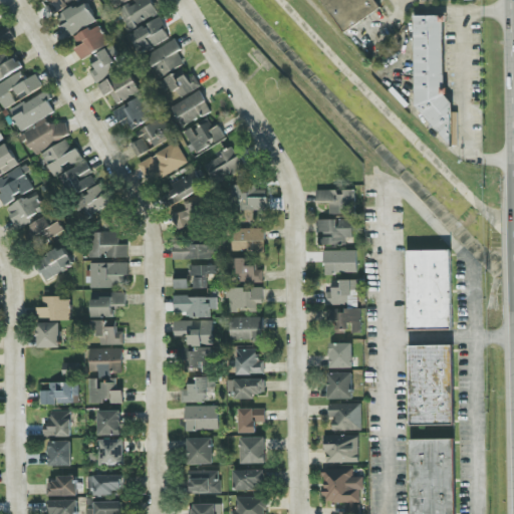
[(138,0),(119,8),(129,29),(159,15),(152,0),(138,0)]
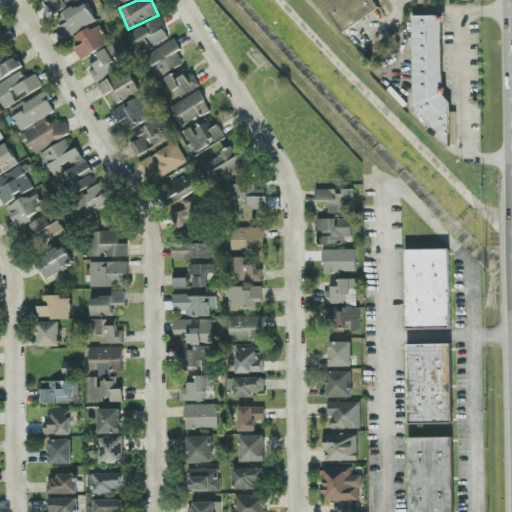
[(95,23),(85,1),(57,15),(67,37),(95,23)]
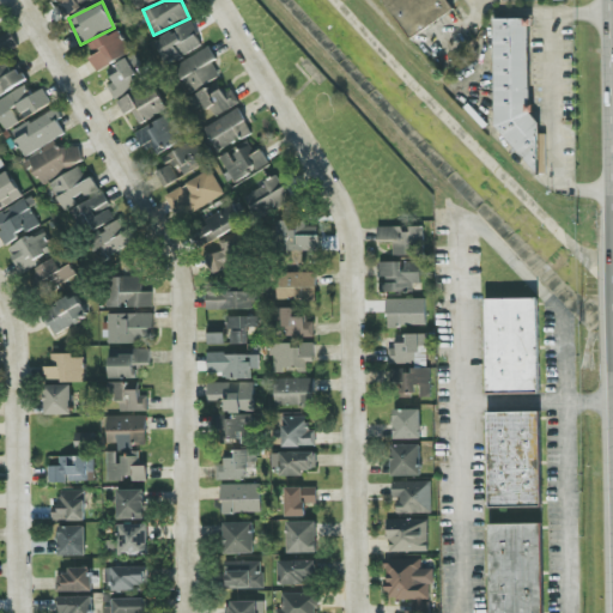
[(497,127),(536,175),(545,175),(545,165),(542,162),(541,126),(532,114),(530,114),(529,19),(495,19),(497,127)]
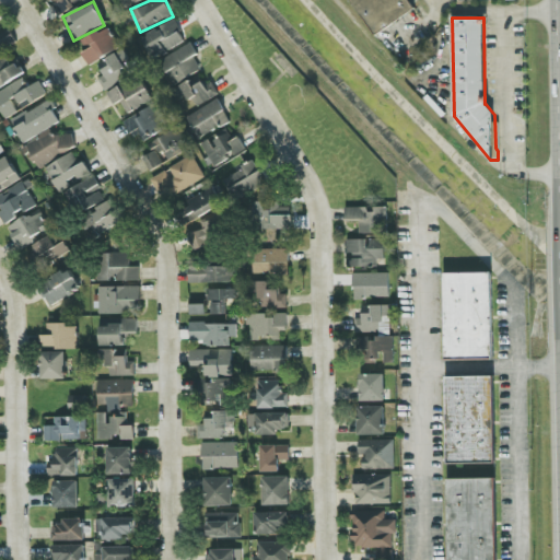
[(186,44),(176,21),(143,36),(153,58),(186,44)]
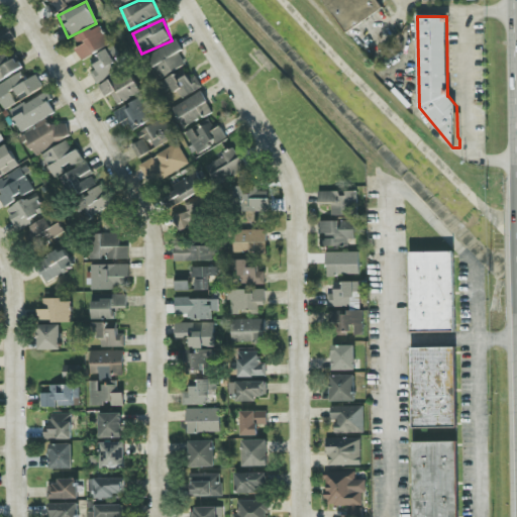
[(111,45),(100,25),(73,40),(84,61),(111,45)]
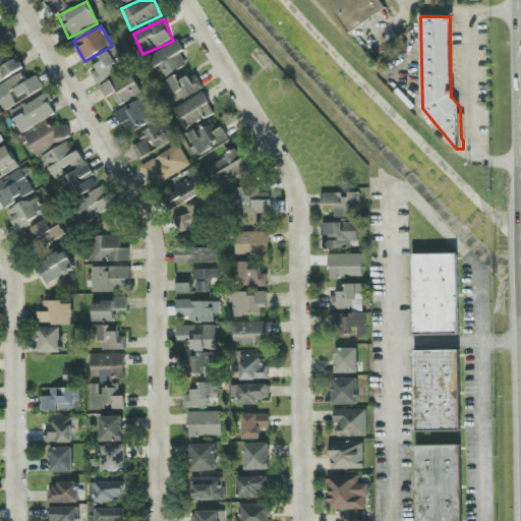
[(0,80),(22,69),(17,59),(10,62),(3,47),(16,41),(10,29),(0,34),(0,80)]
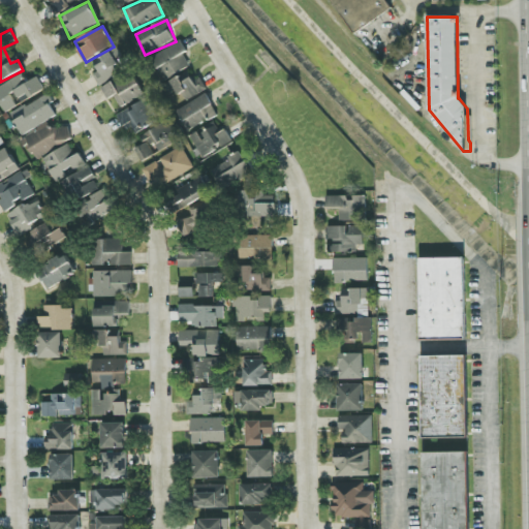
[(152,57),(163,81),(190,68),(184,54),(187,53),(182,42),(152,57)]
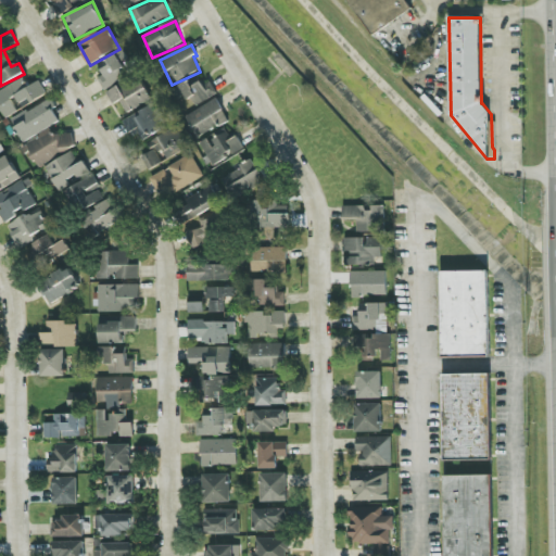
[(104,76),(99,78),(104,90),(127,79),(122,66),(129,62),(124,50),(98,62),(104,76)]
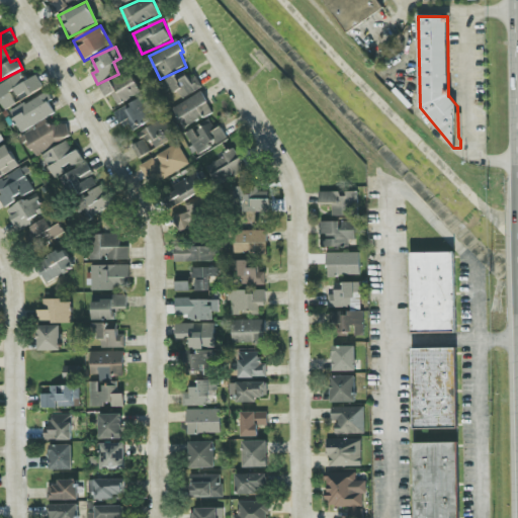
[(112,94),(118,105),(142,94),(131,70),(99,85),(105,98),(112,94)]
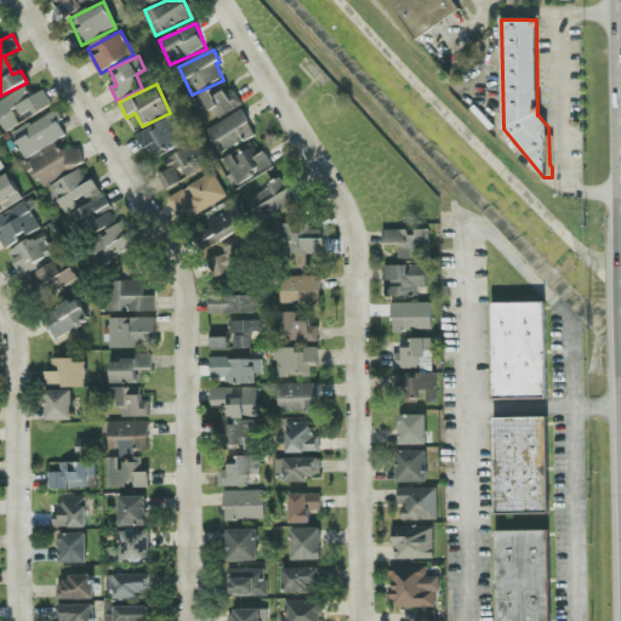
[(0,102),(0,120),(6,132),(53,106),(45,90),(30,100),(24,89),(0,102)]
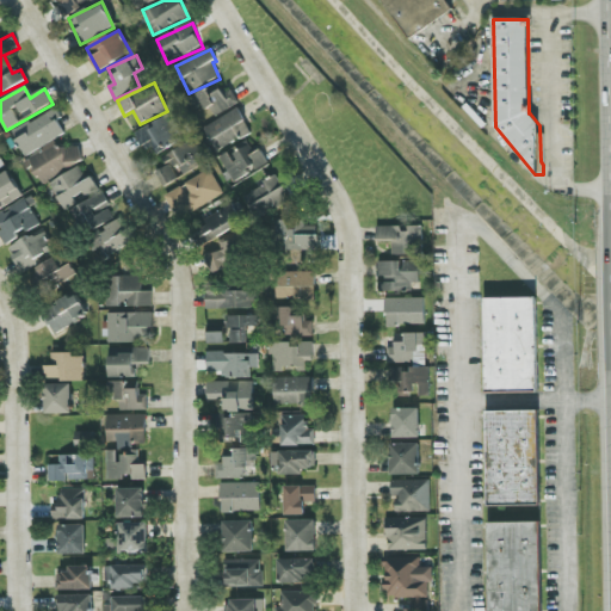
[(215,117),(239,103),(229,87),(214,97),(208,88),(192,98),(198,107),(207,103),(215,117)]
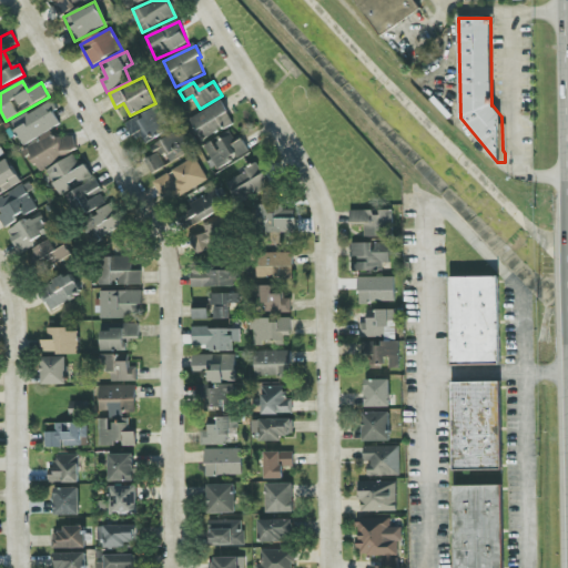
[(203,141),(234,123),(222,101),(191,119),(203,141)]
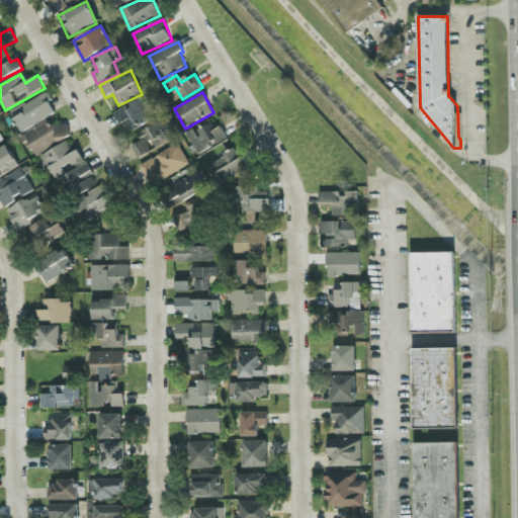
[(21,133),(57,113),(46,93),(11,112),(21,133)]
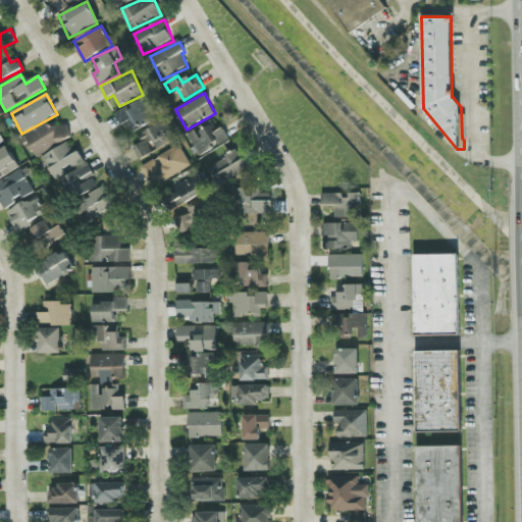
[(131,135),(156,120),(144,98),(118,113),(131,135)]
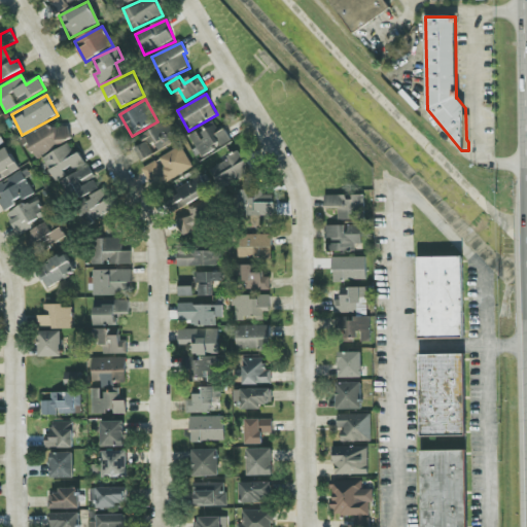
[(138,148),(144,160),(156,152),(176,140),(165,121),(139,137),(144,144),(138,148)]
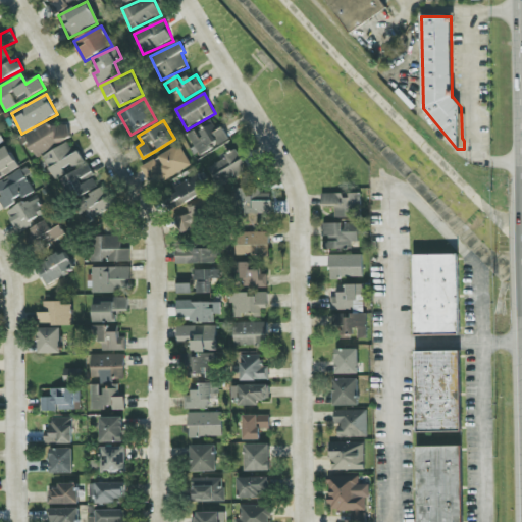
[(35,154),(72,140),(65,121),(23,137),(27,145),(31,143),(35,154)]
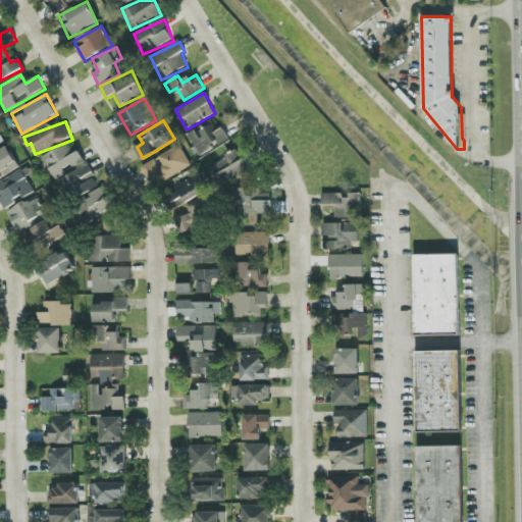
[(217,131),(213,121),(188,135),(198,157),(229,142),(223,127),(217,131)]
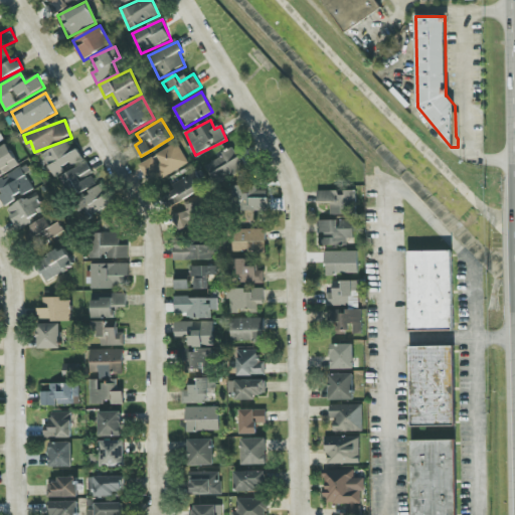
[(42,155),(55,177),(84,161),(77,149),(73,151),(67,141),(42,155)]
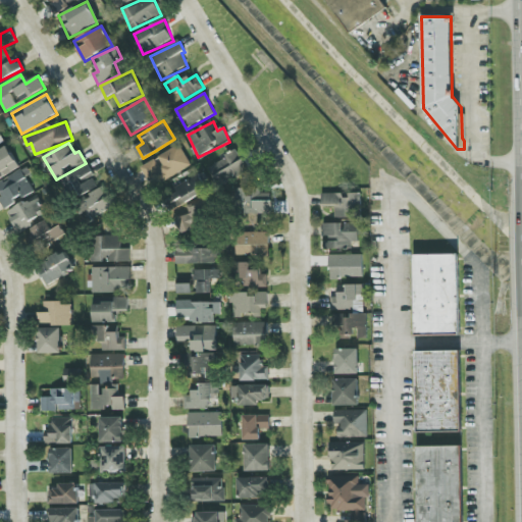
[(163,183),(192,165),(179,145),(141,168),(150,181),(159,176),(163,183)]
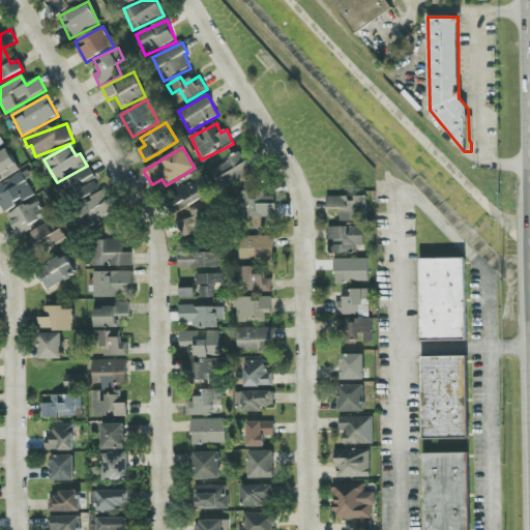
[(0,181),(21,171),(9,150),(0,154),(0,181)]
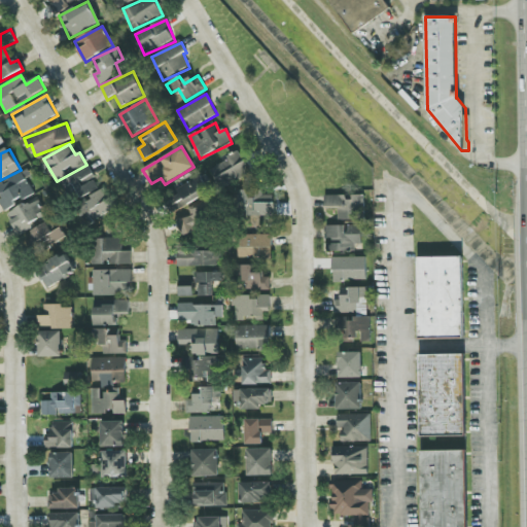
[(211,167),(220,187),(251,173),(242,152),(211,167)]
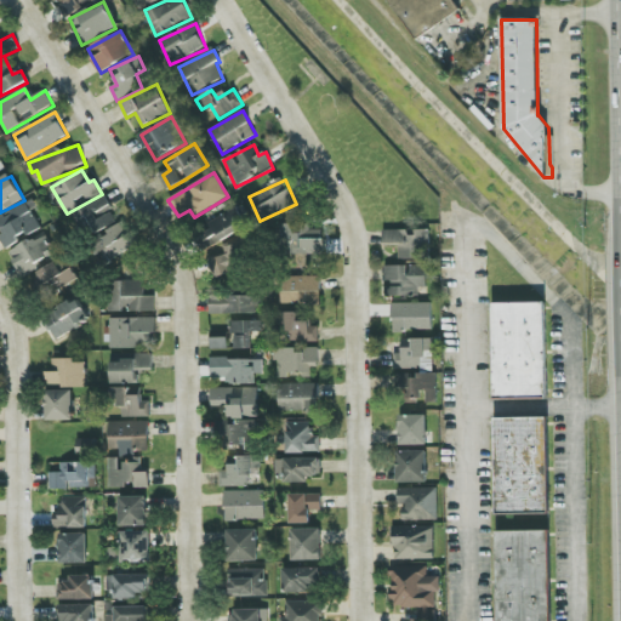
[(112,206),(106,195),(75,212),(89,238),(114,224),(106,209),(112,206)]
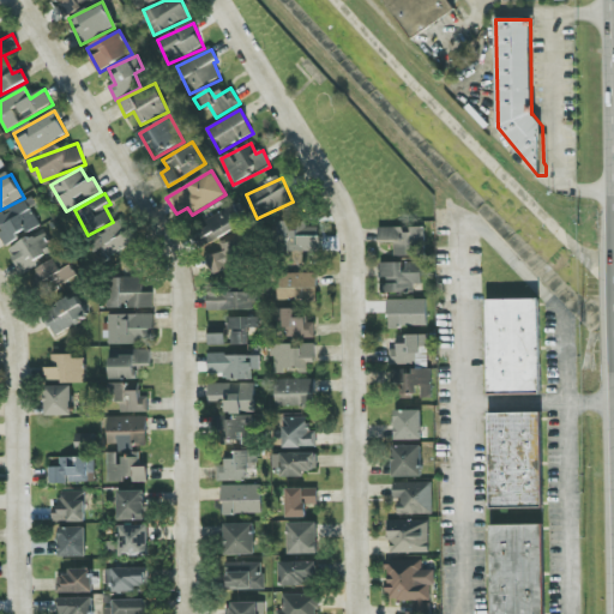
[(0,230),(8,246),(20,239),(19,238),(41,224),(31,209),(37,205),(32,196),(0,215),(0,230)]
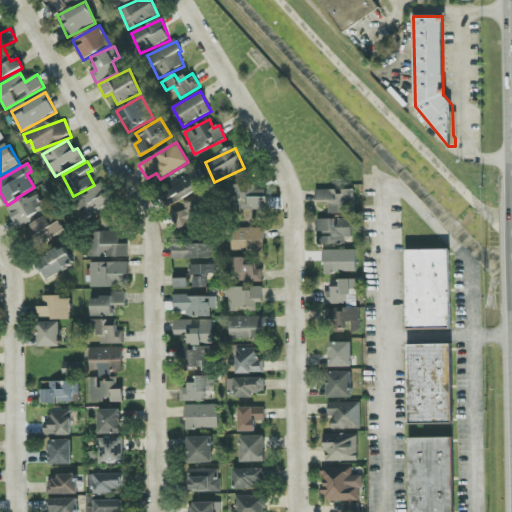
[(86,216),(115,204),(106,184),(77,197),(86,216)]
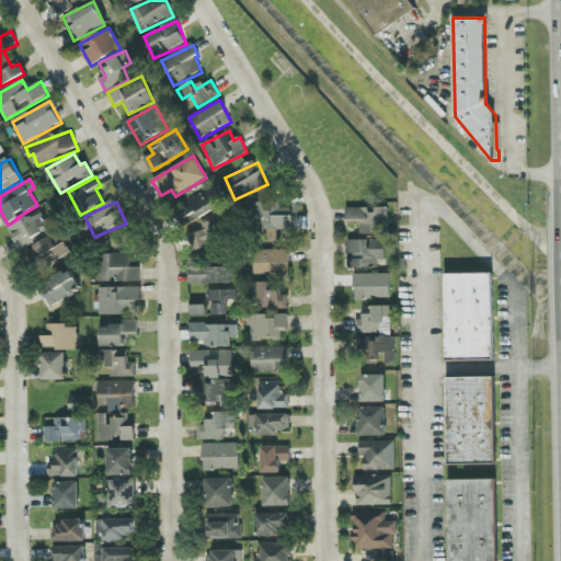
[(293,235),(293,208),(279,208),(279,202),(253,202),(252,235),(293,235)]
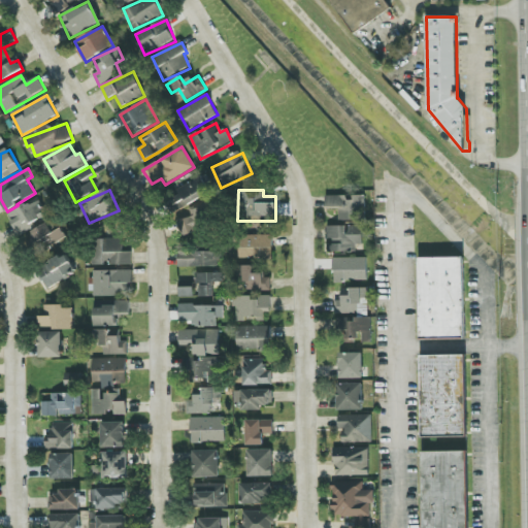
[(326,196),(327,208),(339,208),(340,221),(366,220),(366,196),(326,196)]
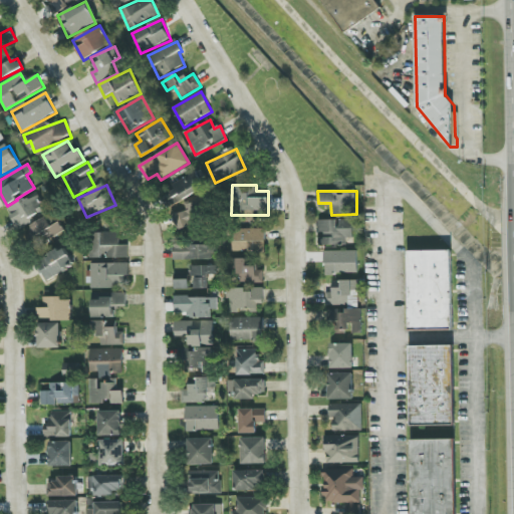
[(8,210),(18,228),(45,213),(35,195),(8,210)]
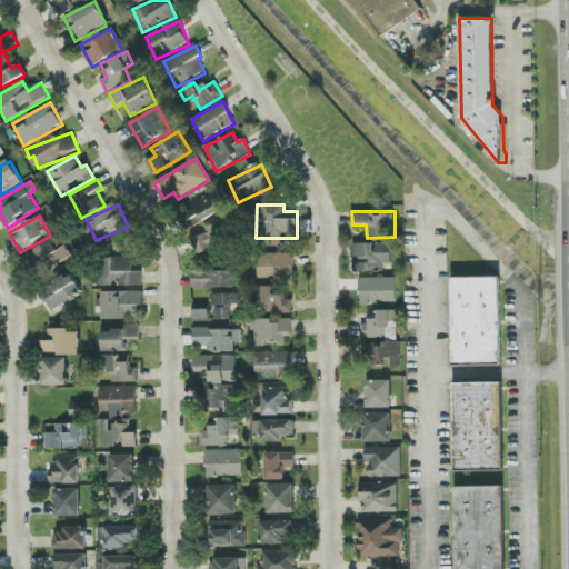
[(229,241),(223,225),(191,236),(197,252),(229,241)]
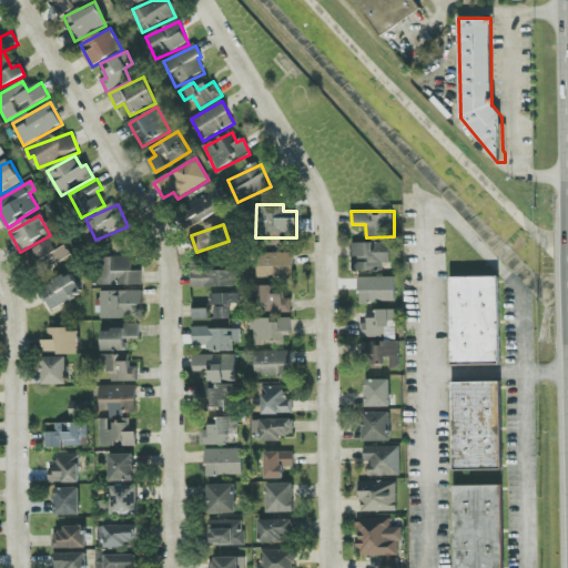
[(59,250),(51,239),(30,254),(44,273),(72,253),(67,244),(59,250)]
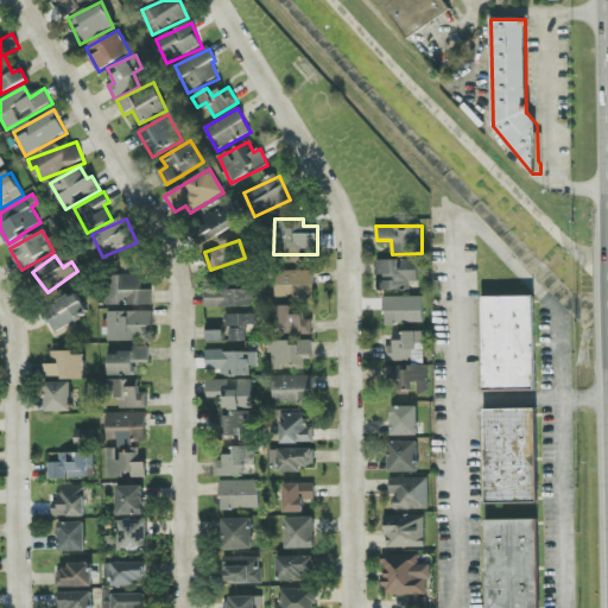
[(377,261),(378,290),(418,289),(418,260),(377,261)]
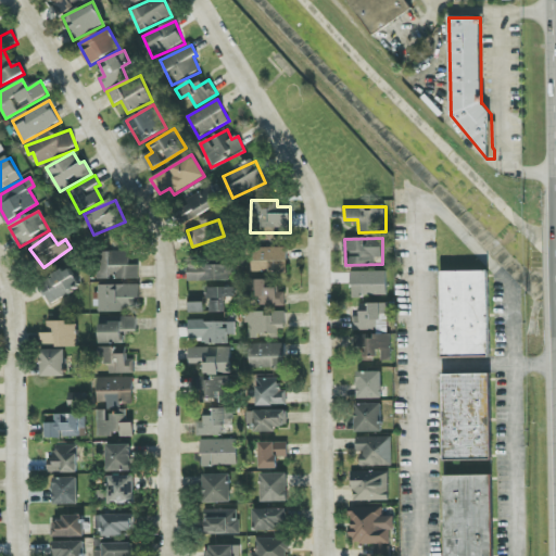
[(288,273),(288,248),(252,248),(252,272),(288,273)]
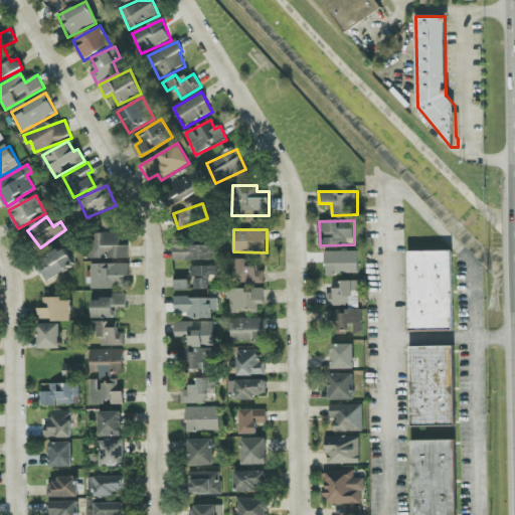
[(129,258),(129,245),(120,246),(120,233),(92,233),(92,259),(129,258)]
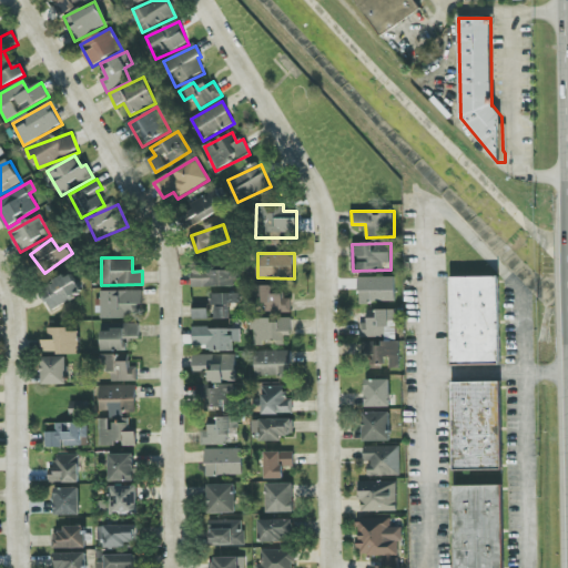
[(192,287),(234,287),(234,271),(192,272),(192,287)]
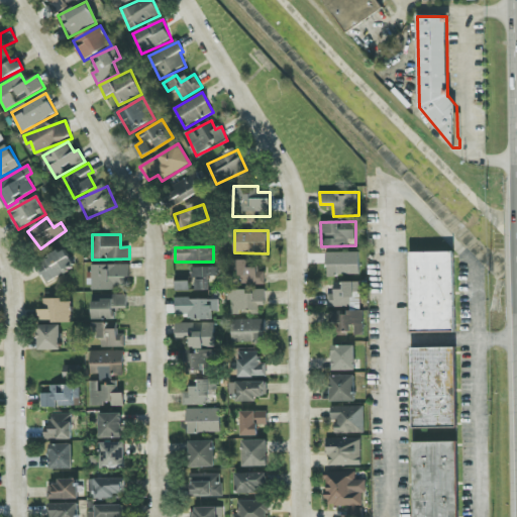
[(75,270),(67,248),(49,254),(50,260),(39,264),(45,280),(75,270)]
